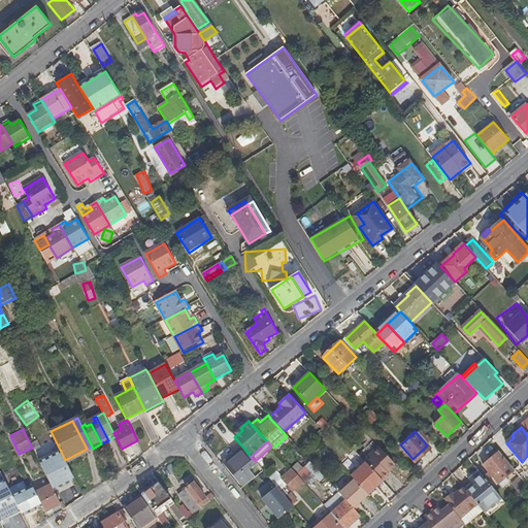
[(364,461),(366,462),(384,481),(391,474),(388,472),(396,464),(380,447),(364,461)]
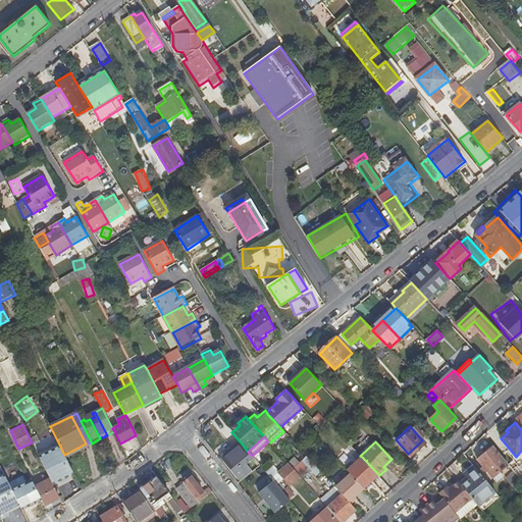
[(241,442),(233,449),(235,451),(232,454),(230,451),(229,451),(220,458),(239,480),(250,471),(243,462),(247,459),(250,461),(254,458),(252,456),(248,452),(241,442)]
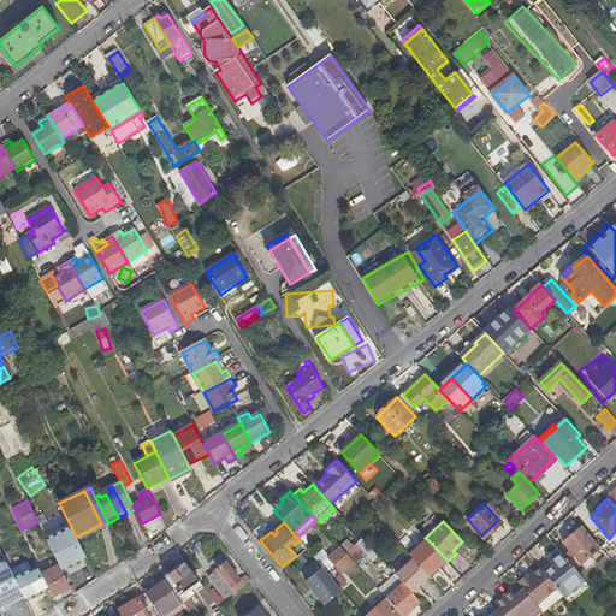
[(599,550),(582,528),(578,532),(575,532),(573,533),(573,537),(563,544),(581,566),(599,550)]
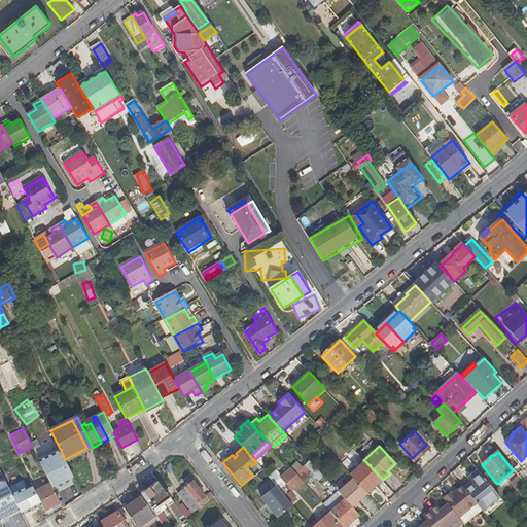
[(351,476),(354,479),(367,494),(383,480),(365,461),(351,476)]
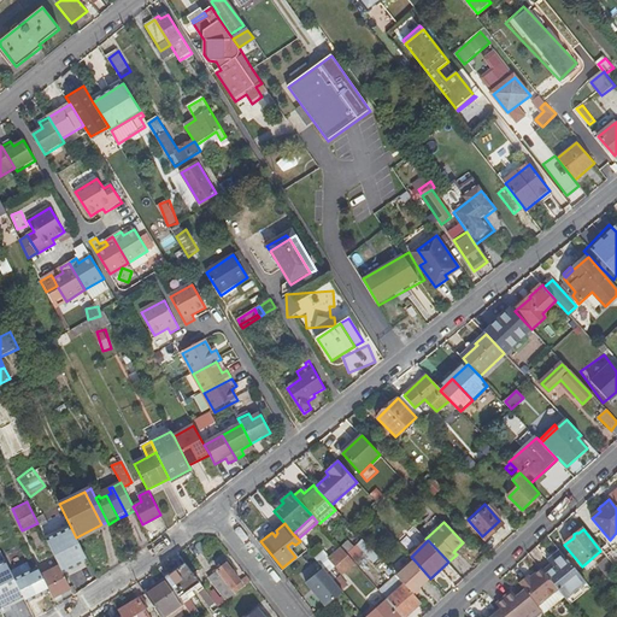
[(341,548),(346,553),(354,546),(348,541),(341,548)]
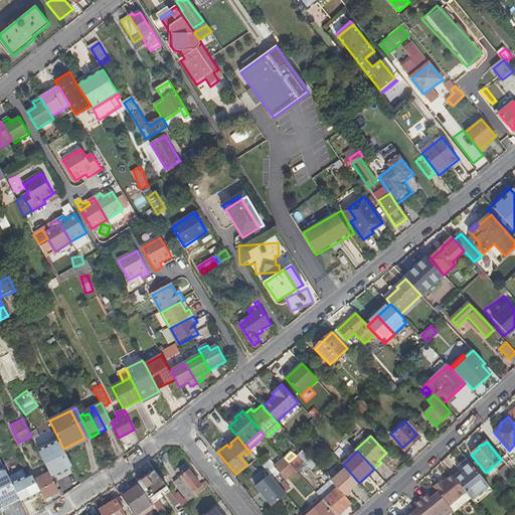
[(289,462),(285,458),(275,467),(267,458),(260,463),(274,479),(280,473),(290,464),(289,462)]
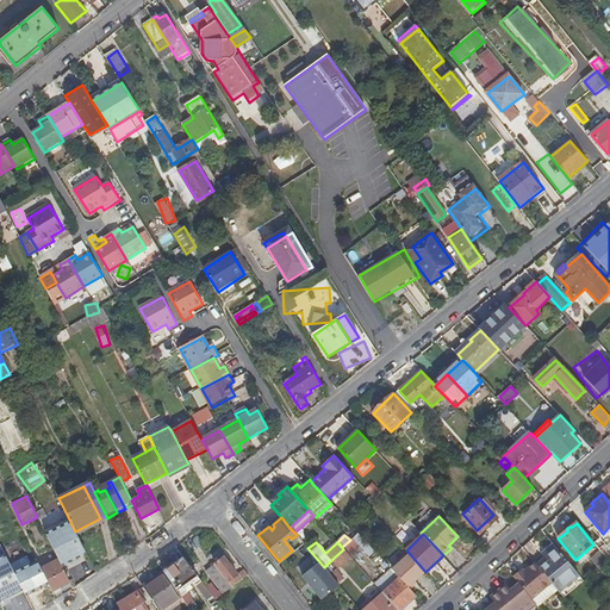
[(553,564),(542,572),(558,591),(559,593),(574,580),(579,577),(554,546),(546,553),(553,564)]
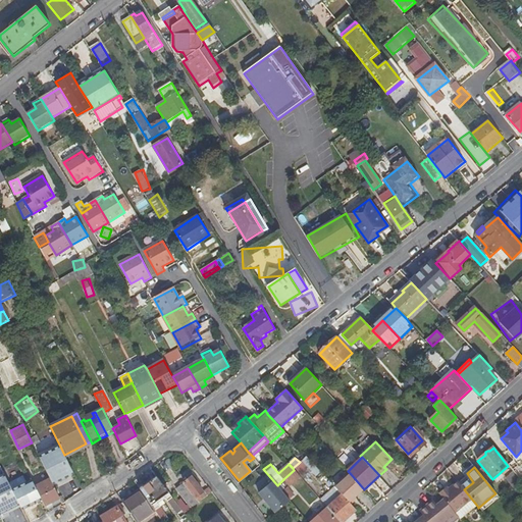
[(294,470),(283,479),(289,485),(300,476),(294,470)]
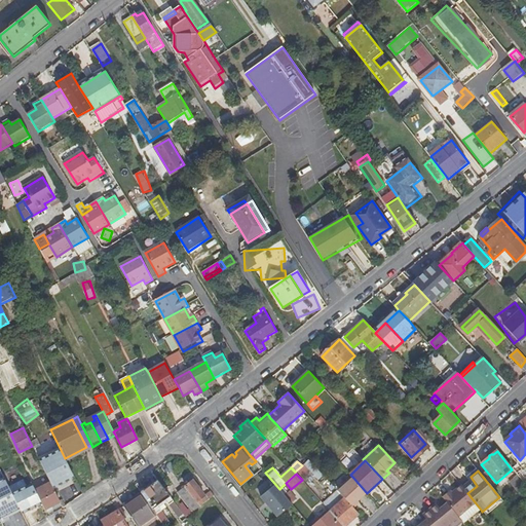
[(190,483),(185,487),(199,505),(214,495),(211,492),(204,496),(197,487),(199,485),(193,477),(189,480),(190,483)]
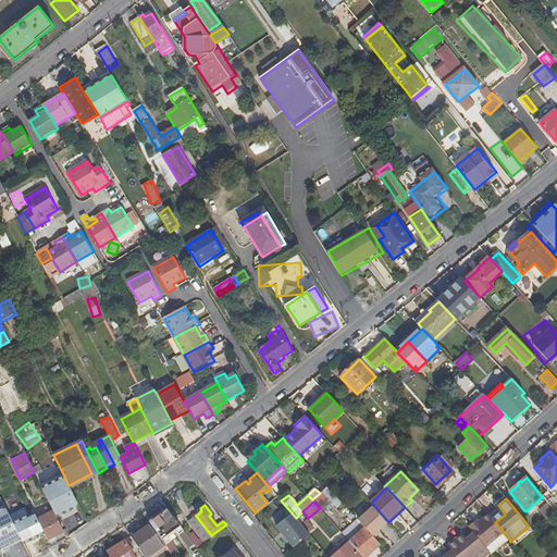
[(493,520),(495,522),(505,515),(498,505),(495,508),(497,510),(499,514),(493,520)]
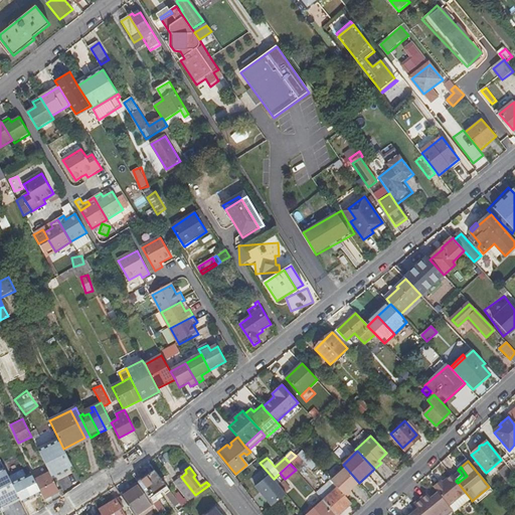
[(359,483),(346,468),(332,481),(338,488),(345,496),(359,483)]
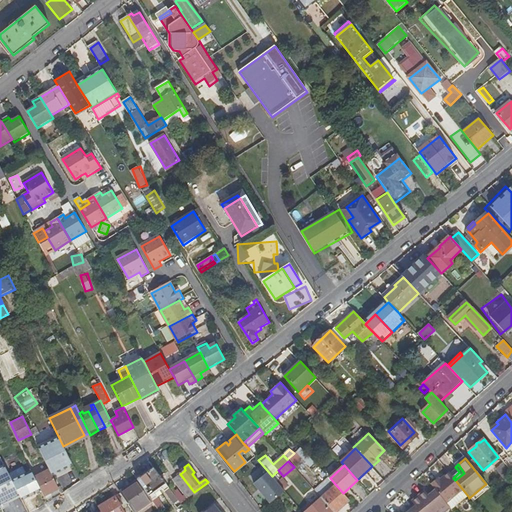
[(164,491),(165,490),(168,488),(153,468),(137,481),(150,499),(153,503),(159,511),(162,511),(165,510),(153,493),(160,488),(164,491)]
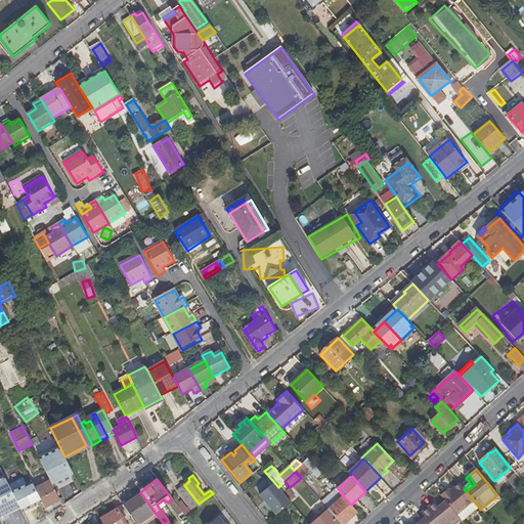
[(468,480),(461,485),(464,489),(470,483),(468,480)]
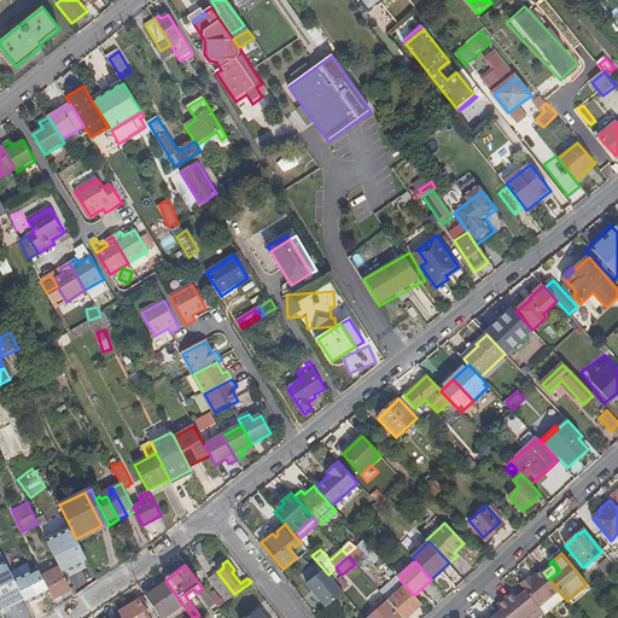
[(52,601),(70,592),(58,567),(40,577),(48,593),(52,601)]
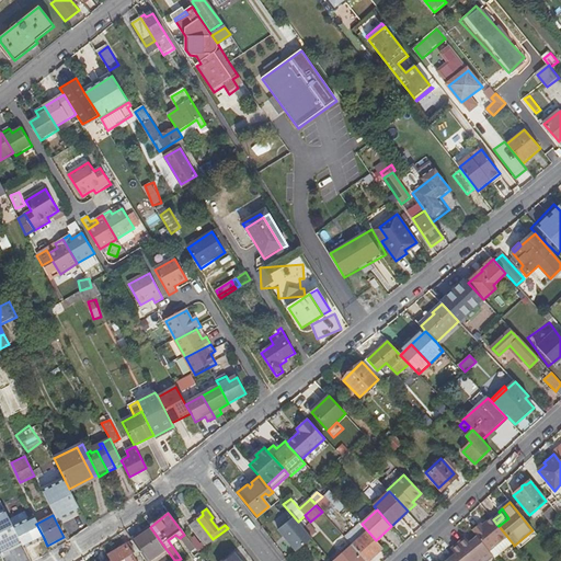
[(23,549),(44,538),(36,524),(34,517),(12,528),(20,542),(23,549)]
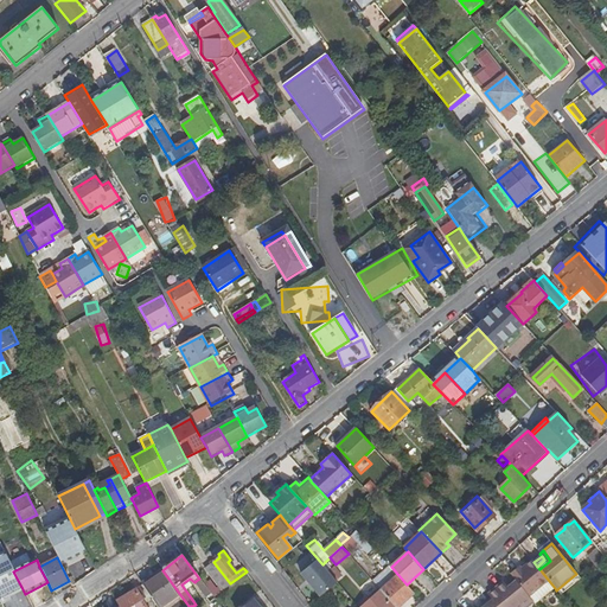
[(536,605),(555,588),(540,569),(537,567),(534,562),(532,561),(526,566),(524,563),(521,567),(523,568),(521,570),(519,568),(510,575),(516,582),(534,602),(536,605)]
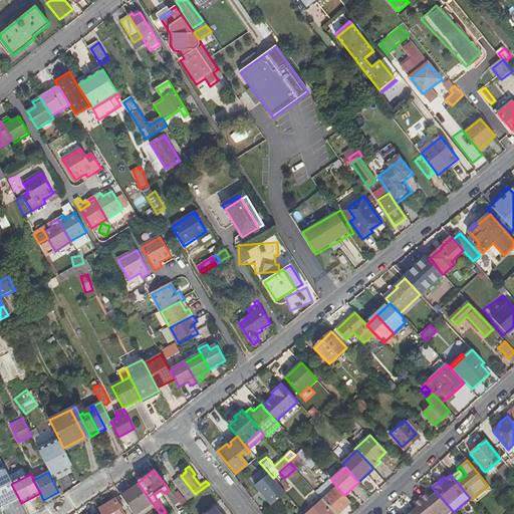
[(195,494),(181,476),(175,481),(189,500),(195,494)]
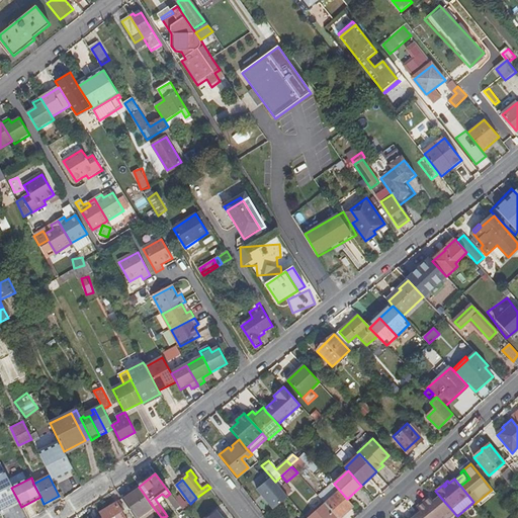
[(280,488),(287,496),(291,492),(285,484),(280,488)]
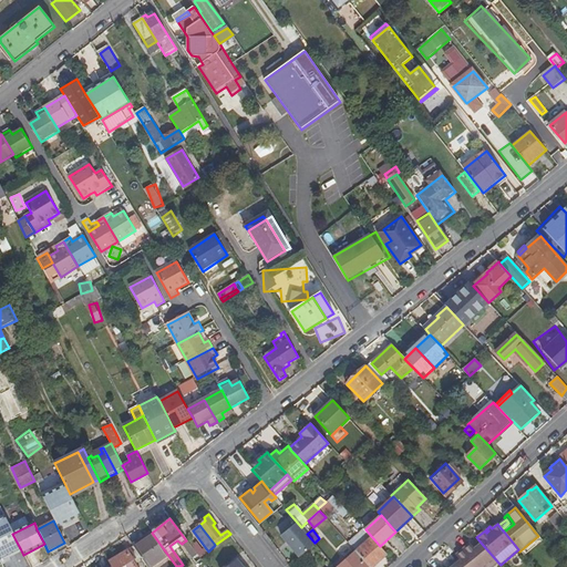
[(0,558),(20,548),(12,534),(11,531),(0,536),(0,558)]
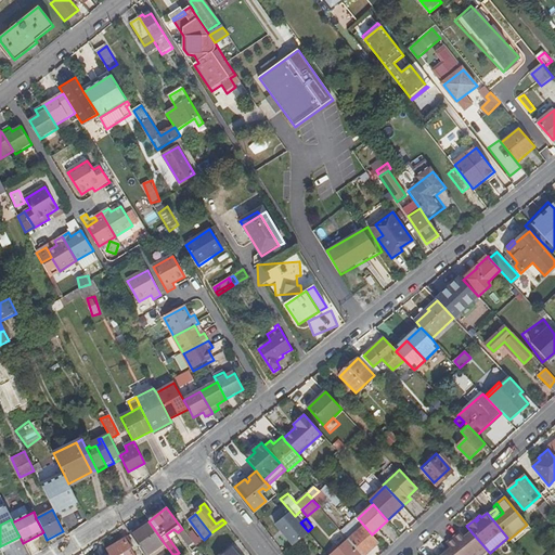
[(143,554),(163,541),(149,521),(140,527),(141,529),(130,537),(143,554)]
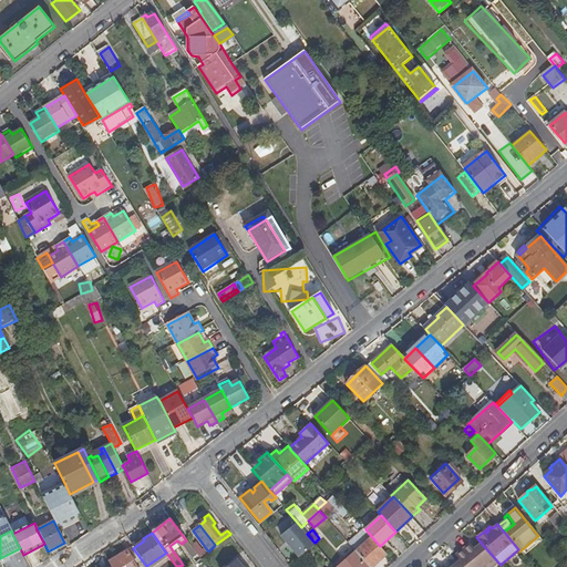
[(372,537),(356,552),(369,566),(372,566),(387,554),(380,546),(372,537)]
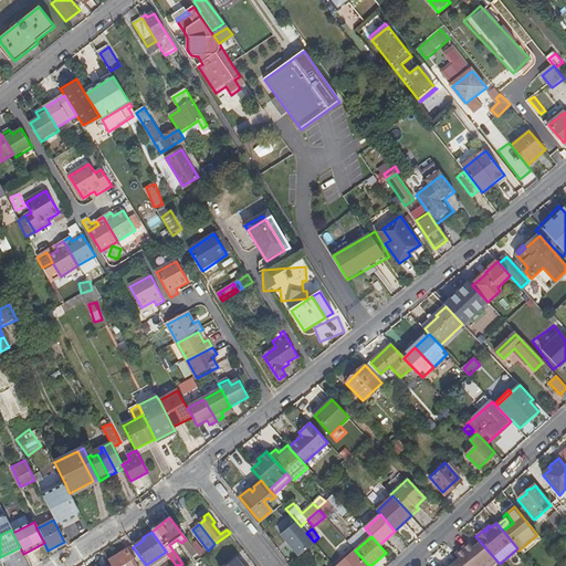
[(144,540),(143,537),(132,544),(133,547),(144,540)]
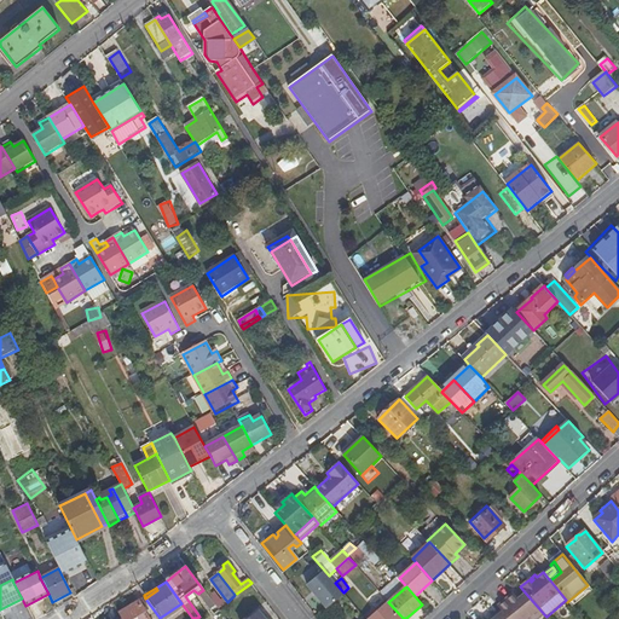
[(583,589),(567,602),(572,608),(586,596),(584,594),(585,591),(583,589)]
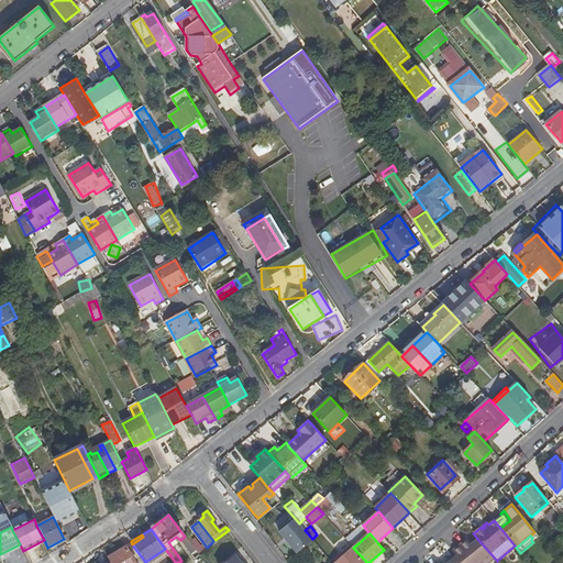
[(192,545),(185,537),(181,539),(188,549),(192,545)]
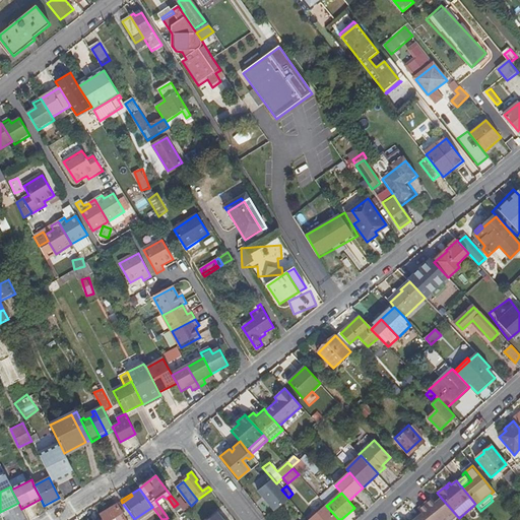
[(425,504),(437,519),(451,519),(457,516),(442,499),(435,505),(431,499),(425,504)]
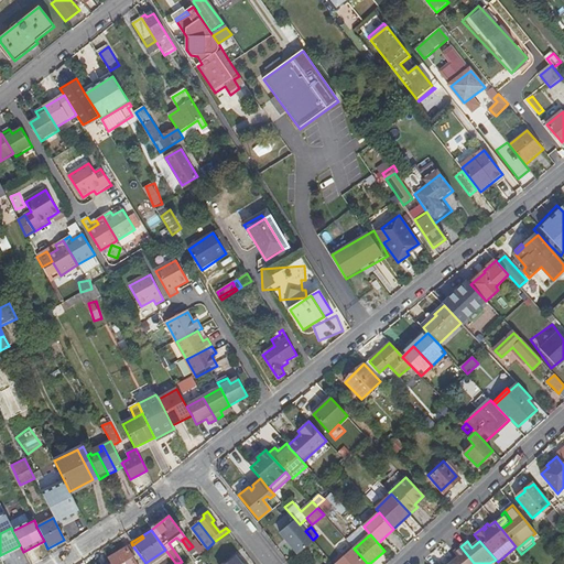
[(126,546),(107,559),(110,563),(119,563),(132,556),(126,546)]
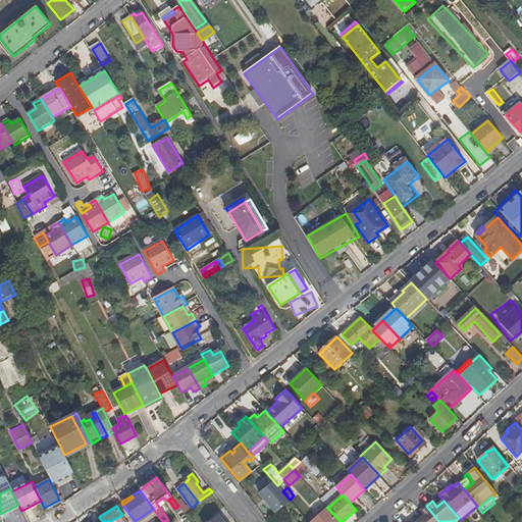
[(423,517),(417,521),(438,521),(426,506),(419,511),(422,515),(423,517)]
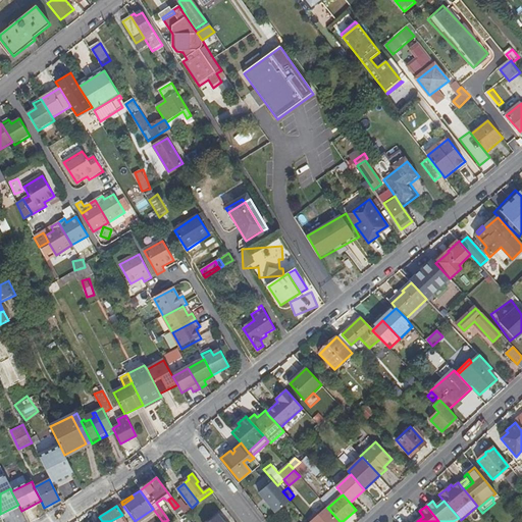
[(340,521),(327,508),(310,521),(340,521)]
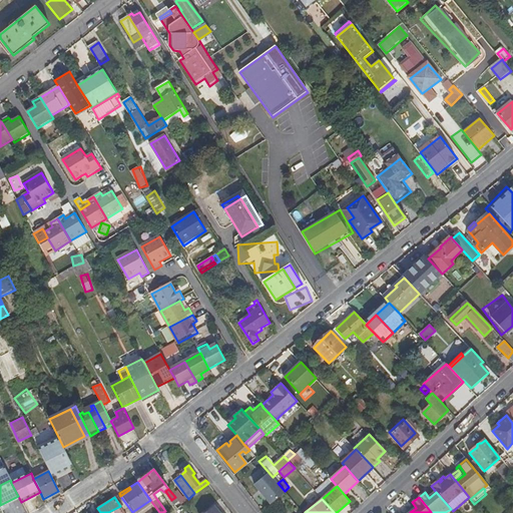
[(131,512),(138,512),(153,504),(150,500),(132,512),(131,512)]
